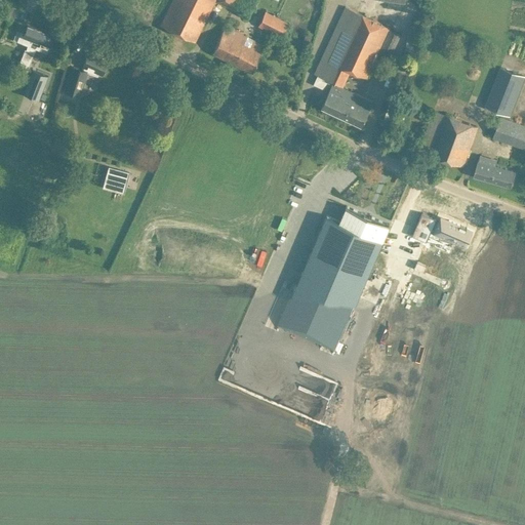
[(194,41),(199,32),(214,0),(172,0),(161,25),(194,41)]
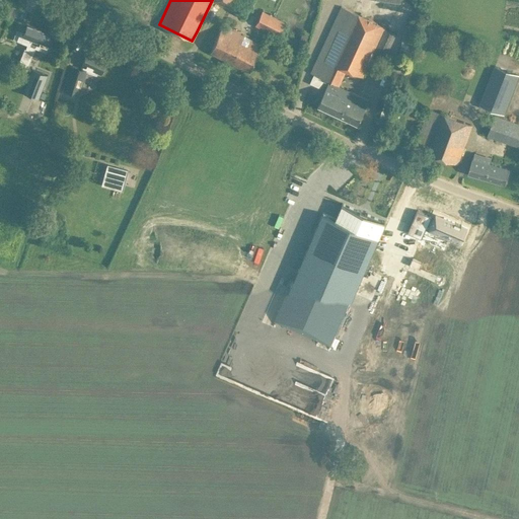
[(243,16),(251,0),(214,0),(214,1),(243,16)]
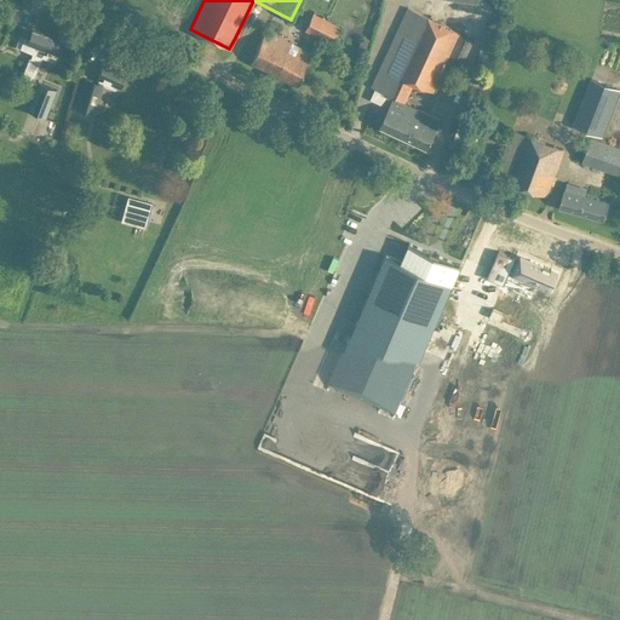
[(434,92),(447,62),(460,35),(461,33),(408,7),(372,87),(382,91),(380,93),(392,99),(379,126),(394,133),(403,113),(401,112),(405,102),(414,82),(434,92)]
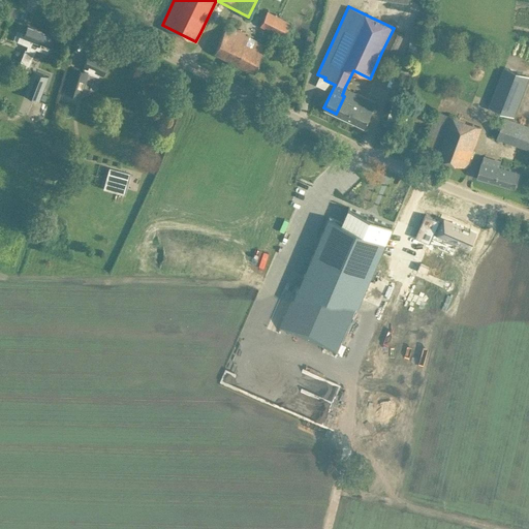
[(259,26),(282,37),(290,22),(267,10),(259,26)]
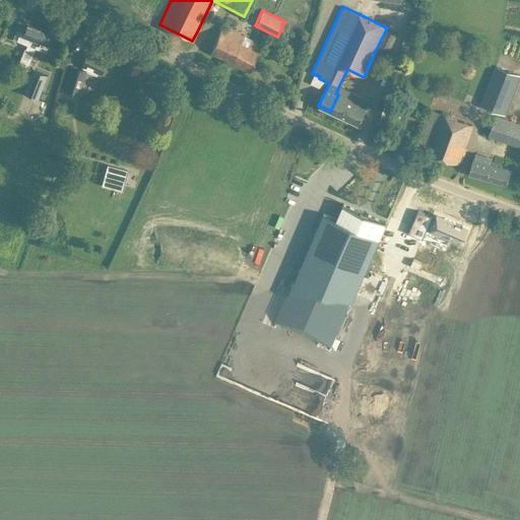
[(250,71),(254,62),(263,45),(241,34),(242,31),(224,23),(210,52),(250,71)]
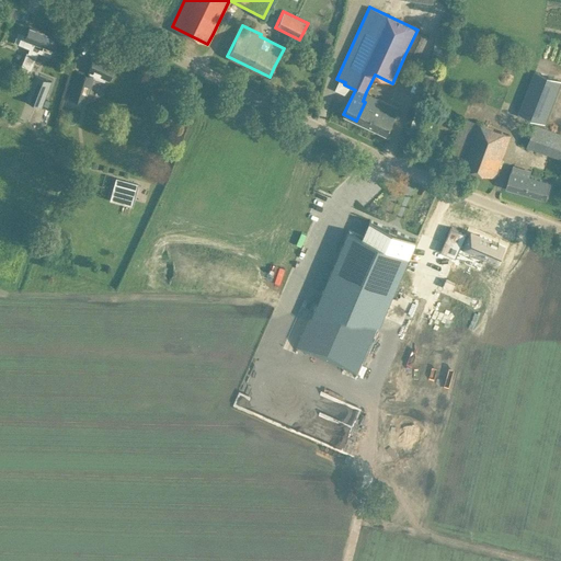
[(18,31),(13,41),(23,45),(30,47),(27,52),(26,52),(19,70),(30,75),(38,52),(49,56),(52,52),(56,39),(45,35),(46,33),(29,26),(25,34),(18,31)]
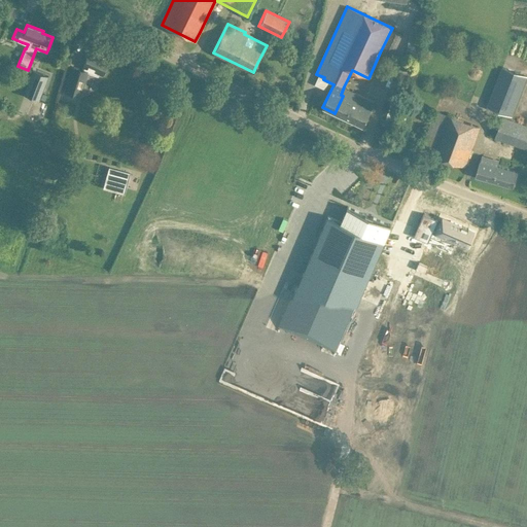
[(391,30),(380,53),(391,58),(401,35),(391,30)]
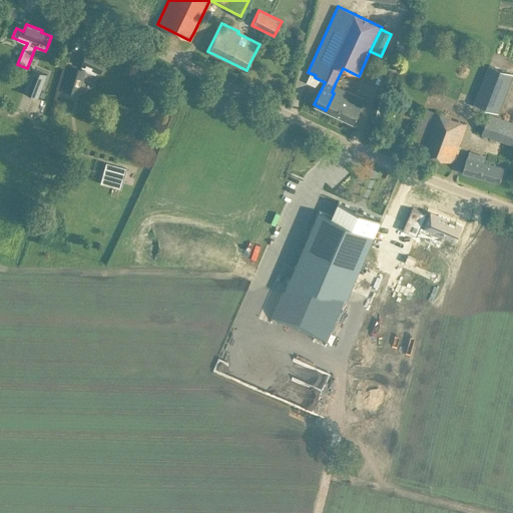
[(97,73),(104,59),(86,50),(79,65),(97,73)]
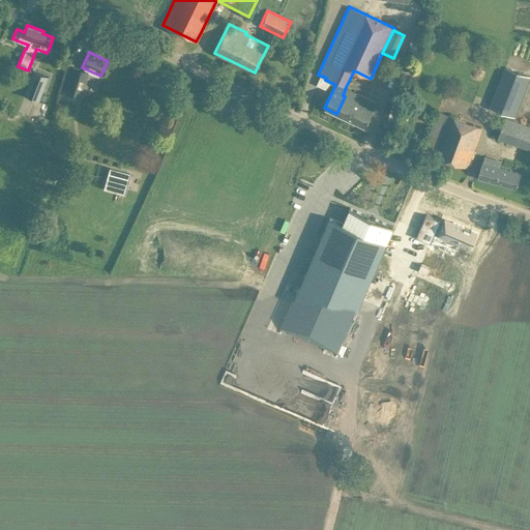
[(81,96),(88,70),(71,65),(63,92),(81,96)]
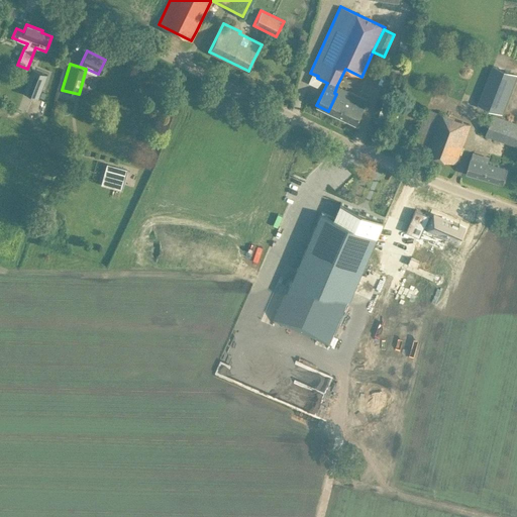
[(492,65),(478,104),(495,110),(502,112),(516,74),(492,65)]
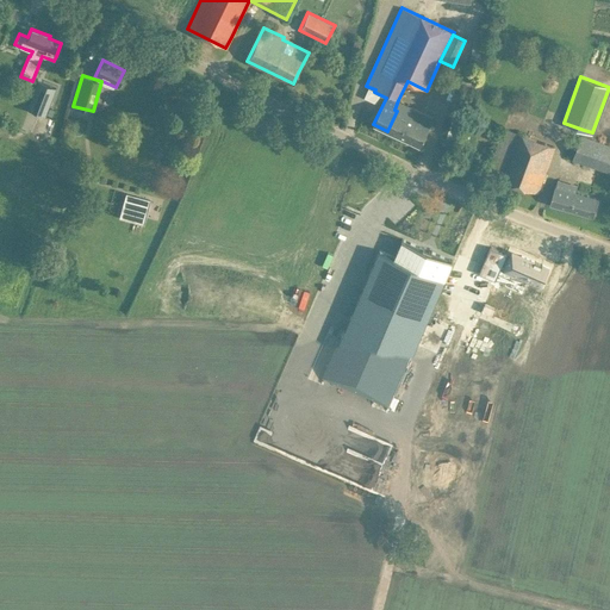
[(37,80),(26,109),(44,114),(55,87),(37,80)]
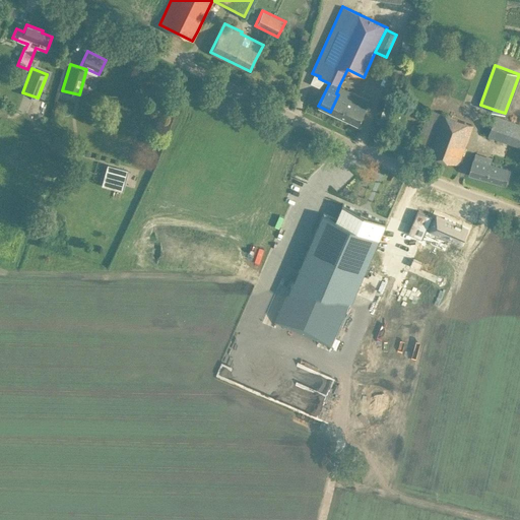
[(372,78),(382,74),(380,68),(370,72),(372,78)]
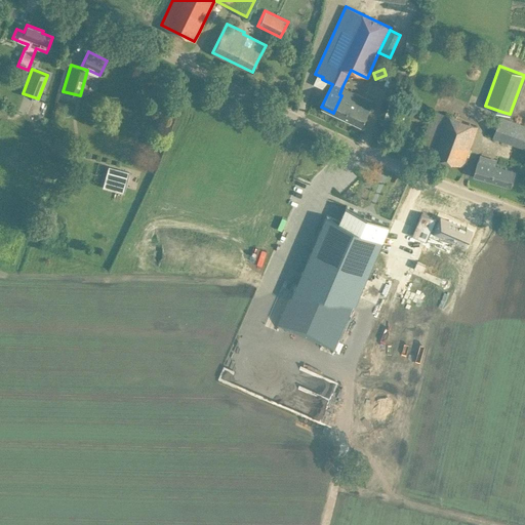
[(374,101),(342,86),(339,94),(341,95),(333,113),(362,126),(374,101)]
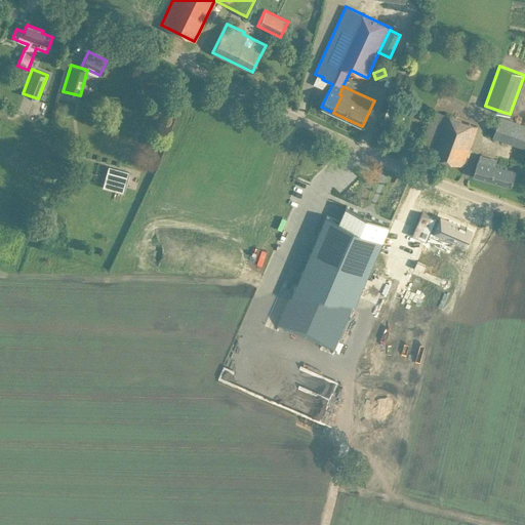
[(462,165),(467,156),(478,125),(461,120),(434,109),(422,139),(419,149),(462,165)]
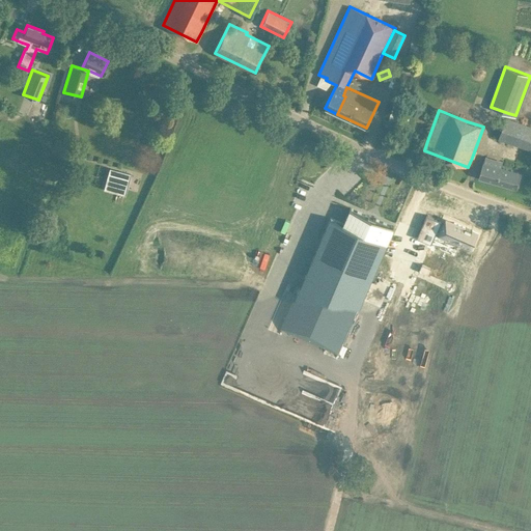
[(530,150),(530,149),(530,126),(506,117),(499,139),(530,150)]
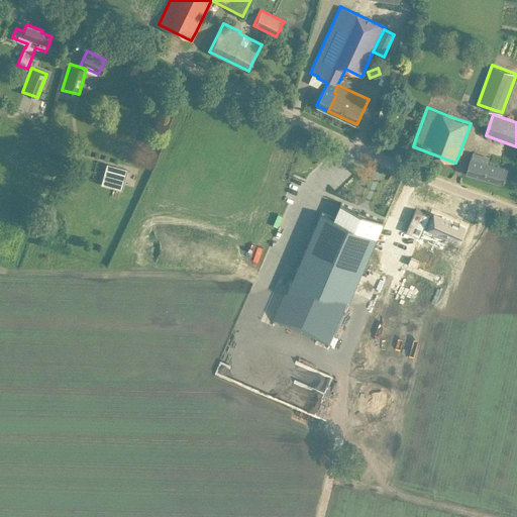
[(508,169),(471,158),(467,173),(503,184),(508,169)]
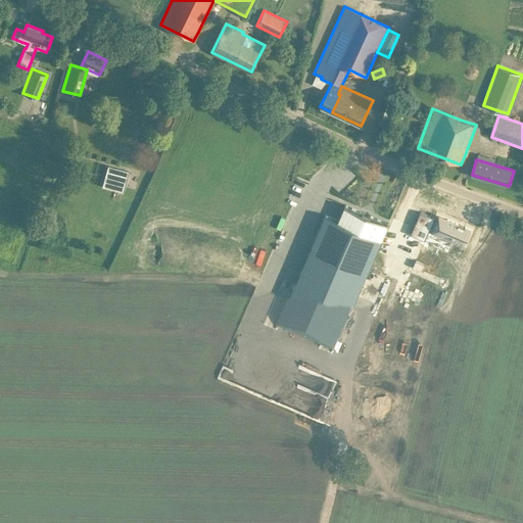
[(109,165),(106,177),(126,182),(129,172),(109,165)]
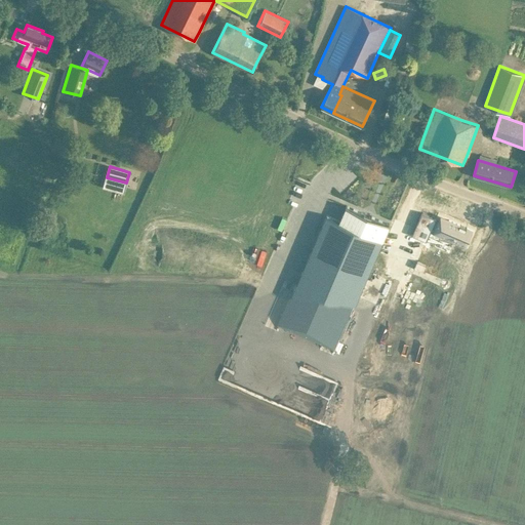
[(327,214),(286,310),(329,328),(320,351),(333,356),(390,225),(346,205),(339,220),(327,214)]
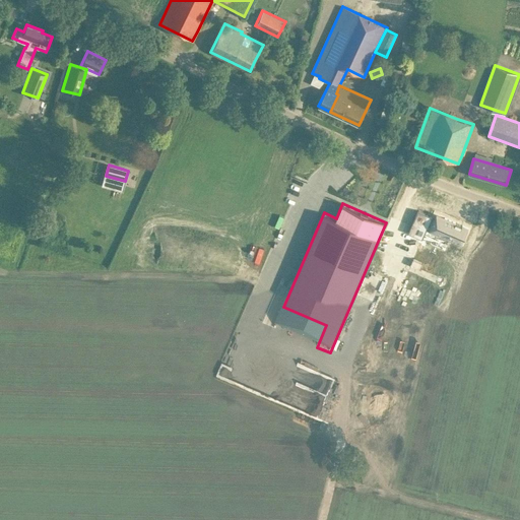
[(468,228),(445,217),(444,220),(436,216),(435,219),(432,217),(432,216),(418,210),(408,233),(423,239),(427,229),(430,230),(461,244),(468,228)]
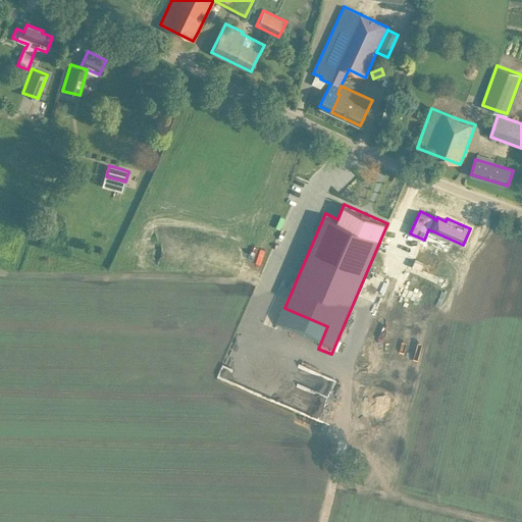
[(408,344),(413,331),(402,327),(397,341),(408,344)]
